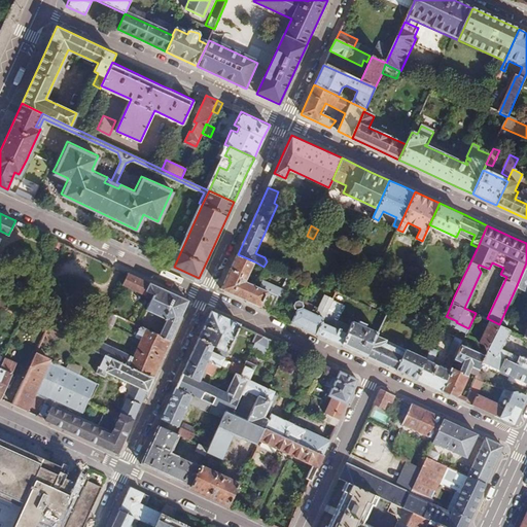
[(254,261),(238,254),(221,289),(250,302),(276,314),(292,279),(287,277),(282,288),(262,280),(259,287),(246,280),(254,261)]
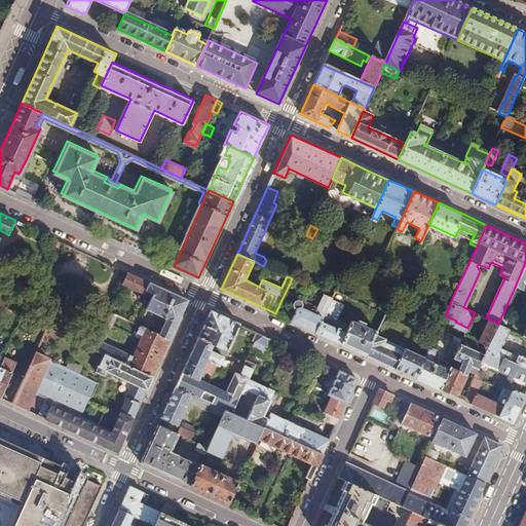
[(525,287),(525,262),(516,285),(525,289),(525,287)]
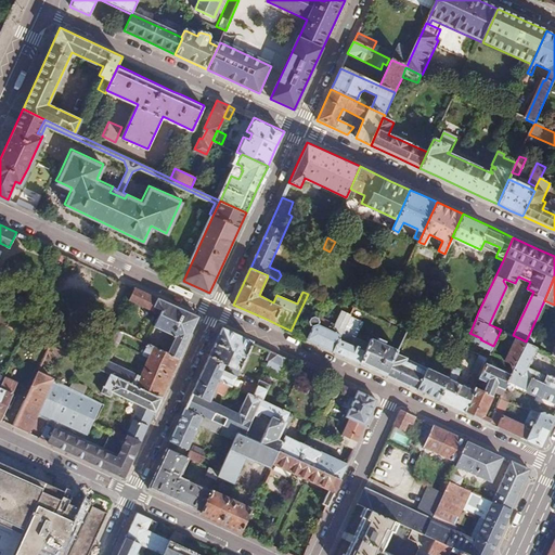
[(198,317),(134,287),(129,299),(153,310),(155,307),(162,310),(154,325),(176,336),(168,352),(180,358),(191,334),(198,317)]
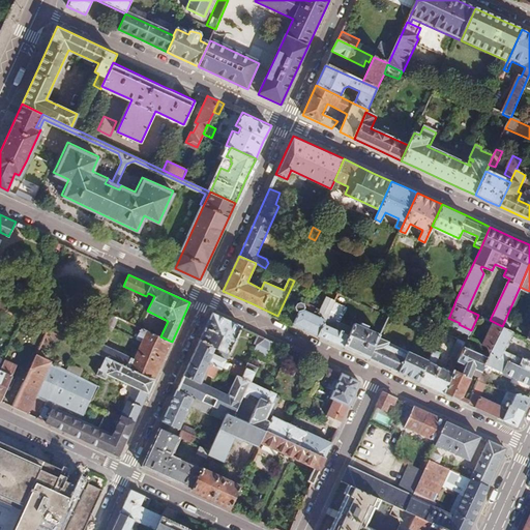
[(0,306),(5,310),(10,297),(0,292),(0,306)]
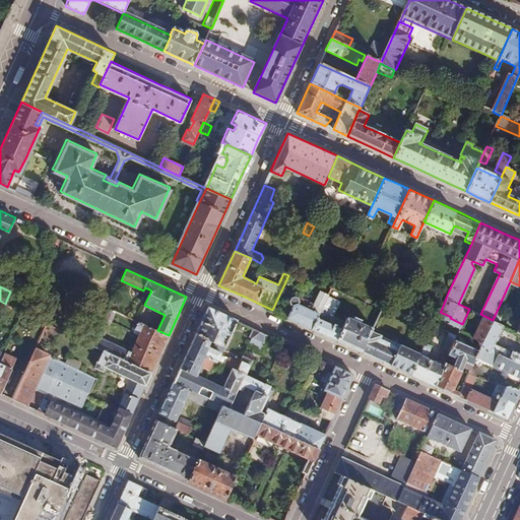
[(328,294),(321,290),(315,303),(299,296),(298,297),(296,296),(293,297),(289,301),(291,304),(289,308),(293,309),(288,317),(296,320),(313,328),(322,308),(328,295),(328,294)]
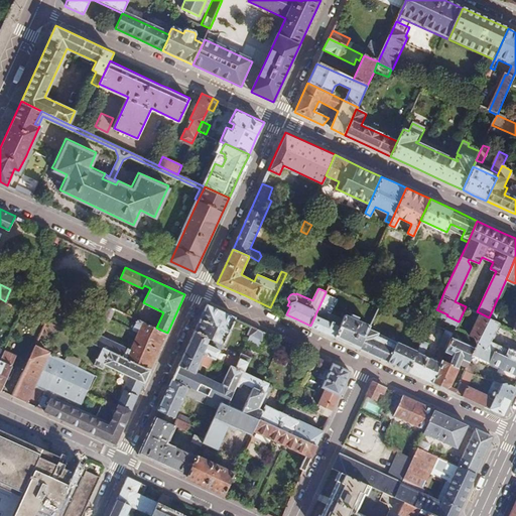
[(339,298),(326,292),(319,305),(310,326),(338,339),(360,349),(369,329),(371,326),(359,319),(361,317),(353,313),(352,316),(346,313),(344,318),(333,312),(339,298)]
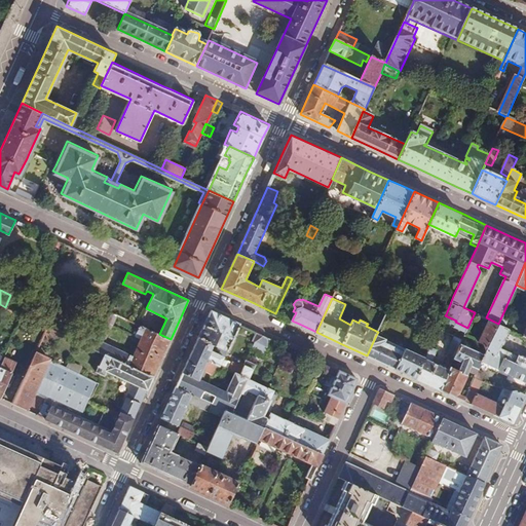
[(203,325),(197,337),(213,344),(219,346),(227,350),(239,324),(210,310),(203,325)]
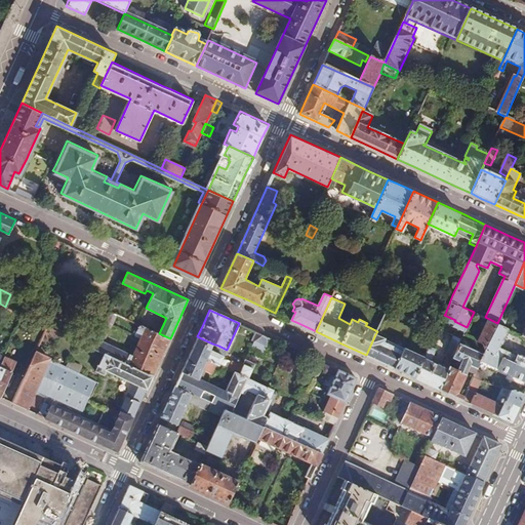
[(482,342),(485,350),(506,359),(509,352),(498,347),(507,327),(497,323),(487,318),(477,340),(482,342)]
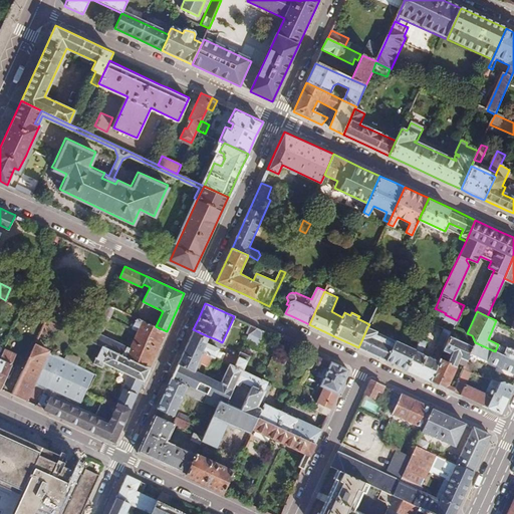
[(160,346),(167,331),(156,326),(136,317),(132,327),(137,330),(130,347),(100,334),(108,317),(102,313),(90,340),(101,345),(150,368),(160,346)]
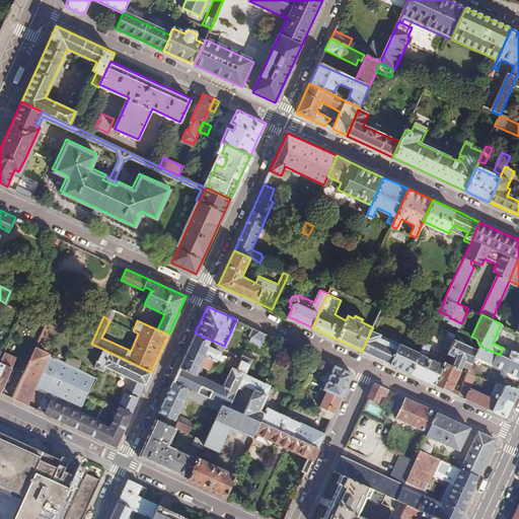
[(261,351),(269,335),(255,328),(248,345),(261,351)]
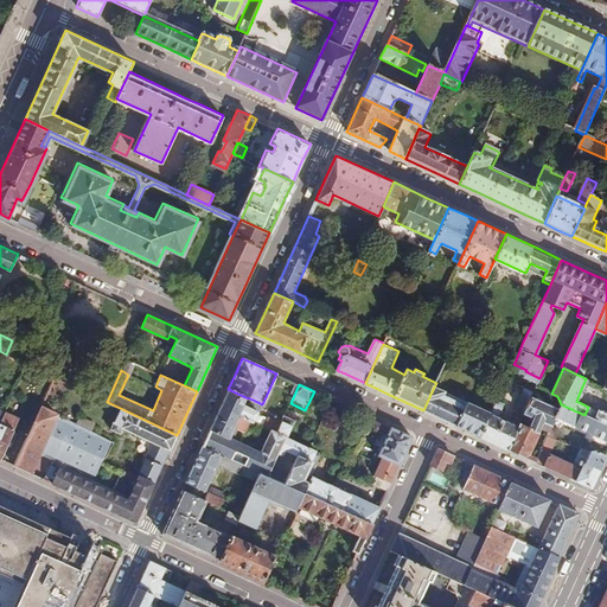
[(434,387),(423,410),(439,417),(457,426),(466,406),(445,396),(446,391),(434,387)]
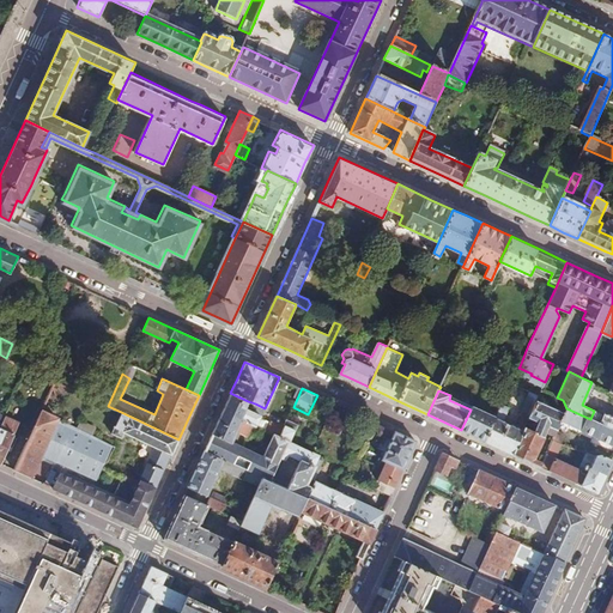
[(222,411),(214,428),(229,435),(226,439),(231,442),(236,431),(247,436),(252,425),(256,426),(265,408),(255,404),(253,406),(256,408),(255,412),(246,407),(248,401),(230,393),(222,411)]
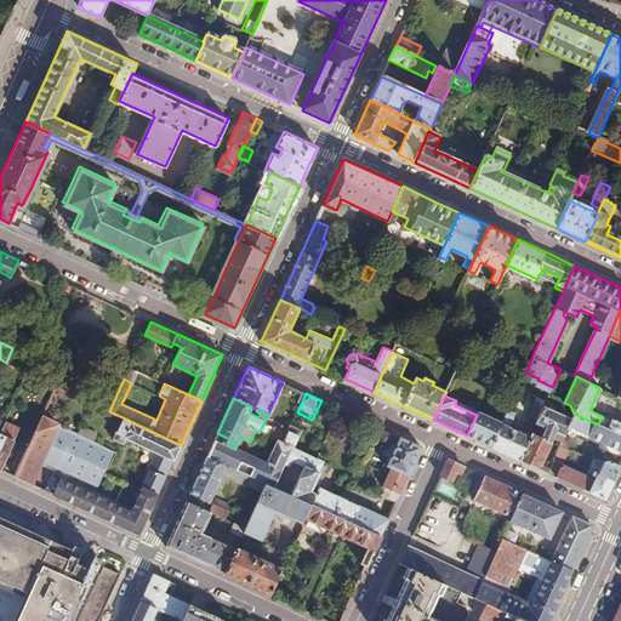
[(539,422),(546,408),(546,405),(536,400),(529,419),(539,422)]
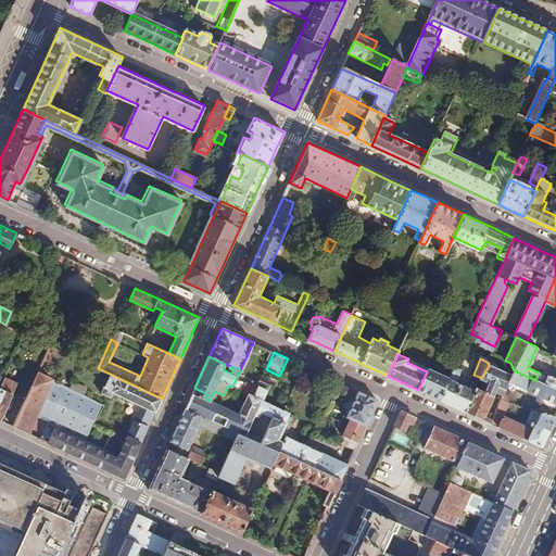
[(457,363),(450,378),(440,400),(454,407),(466,413),(476,391),(457,381),(464,366),(457,363)]
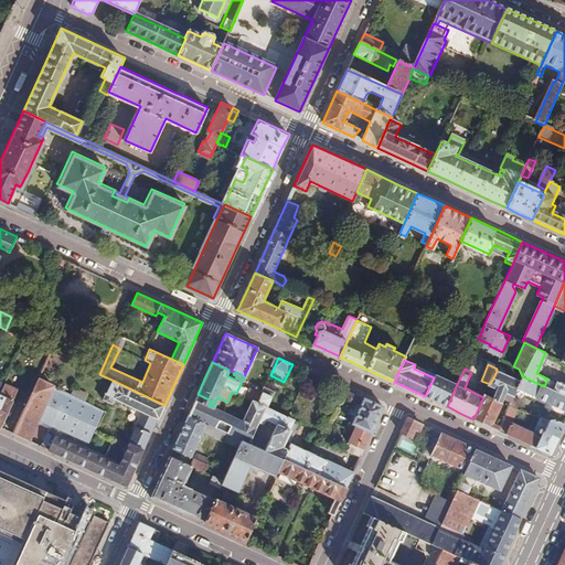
[(483,397),(473,419),(488,426),(498,430),(500,426),(492,424),(499,408),(498,408),(502,398),(511,402),(519,385),(520,382),(497,371),(490,384),(489,385),(498,390),(494,398),(484,394),(483,397)]
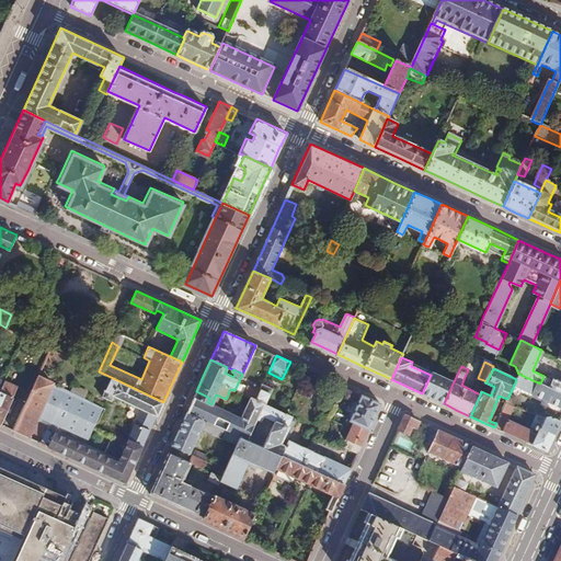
[(544,376),(540,384),(547,387),(552,377),(553,375),(546,371),(544,376)]
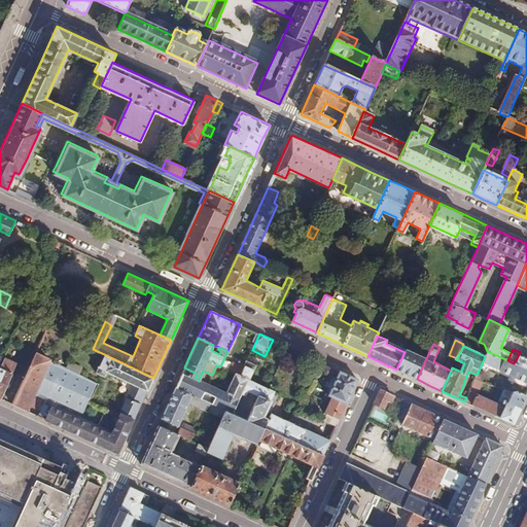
[(405,352),(396,370),(406,374),(417,379),(426,358),(412,351),(410,355),(405,352)]
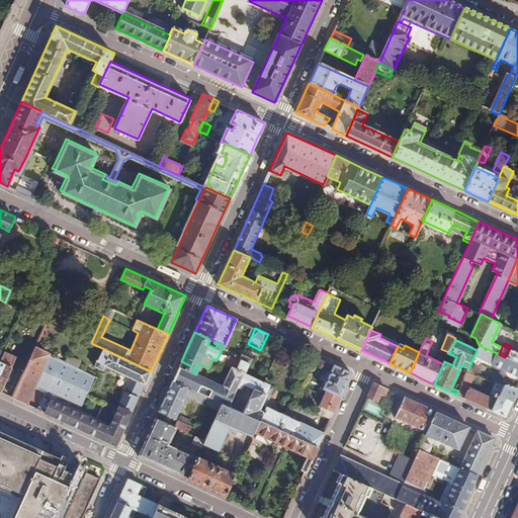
[(477,350),(476,353),(492,361),(491,363),(517,375),(517,363),(505,357),(499,354),(479,345),(477,350)]
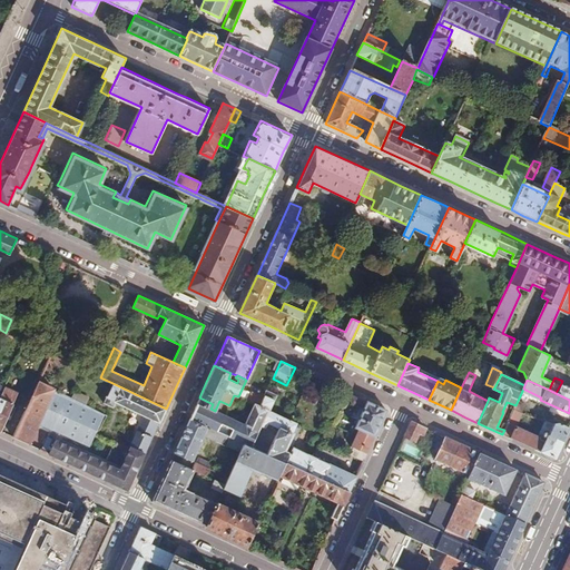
[(52,390),(38,382),(30,399),(12,436),(28,443),(52,390)]
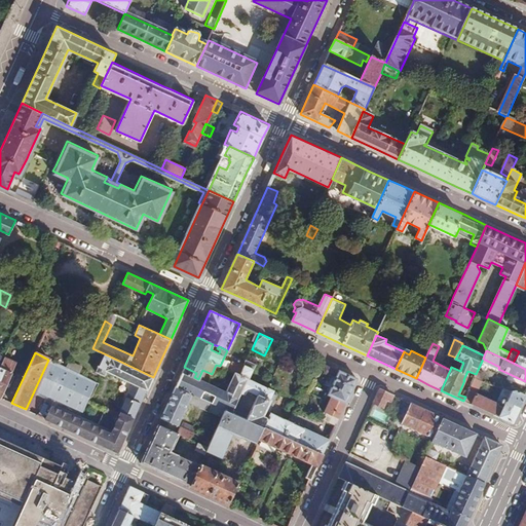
[(144,396),(153,377),(104,353),(96,371),(104,374),(106,370),(139,384),(128,408),(122,405),(119,412),(134,418),(144,396)]
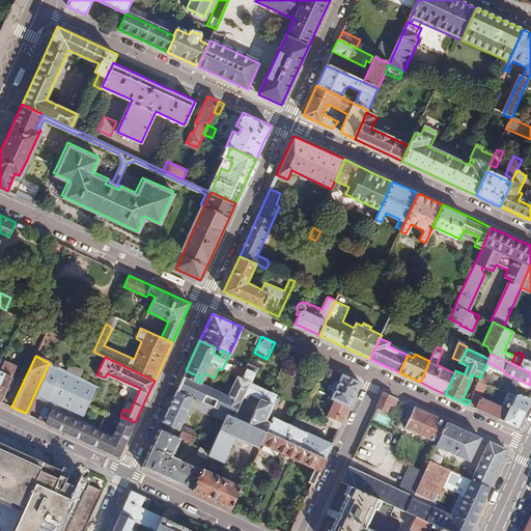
[(518,366),(530,372),(530,361),(523,357),(518,366)]
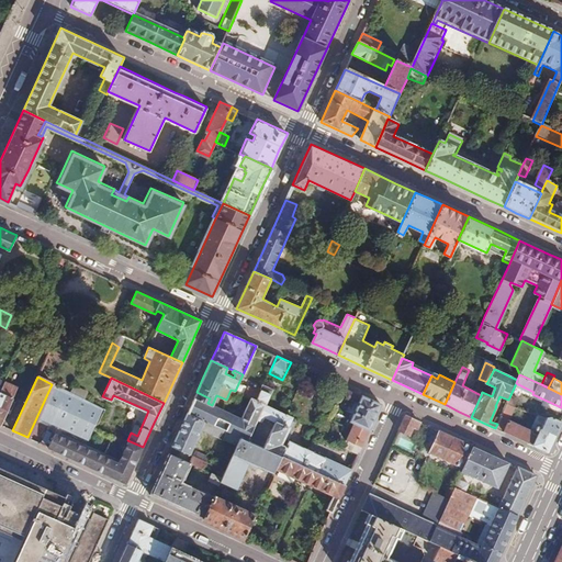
[(0,423),(17,388),(3,381),(0,388),(0,423)]
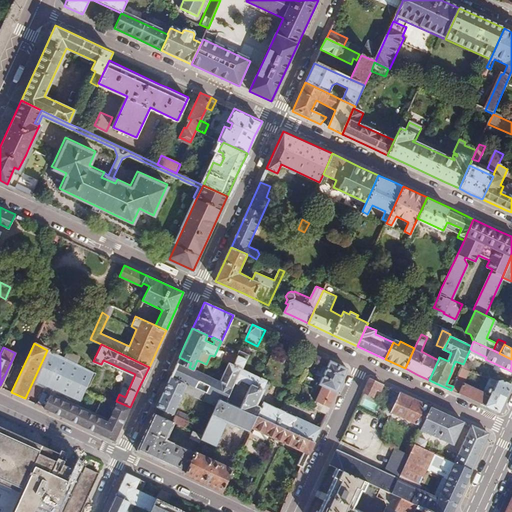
[(79,400),(93,370),(48,349),(35,380),(52,388),(79,400)]
